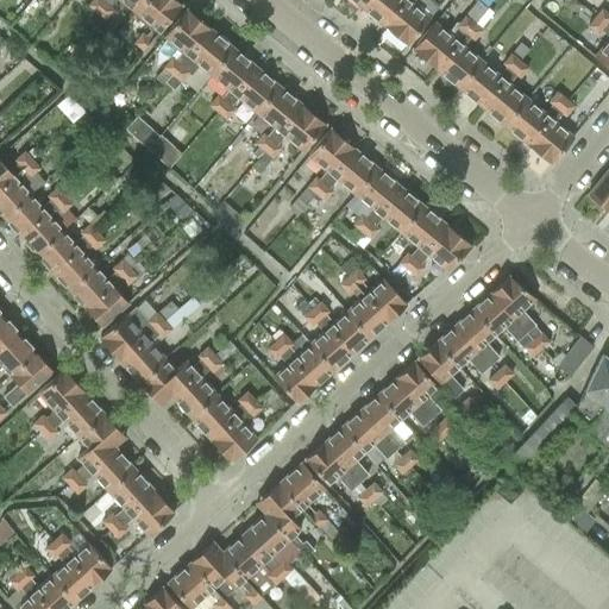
[(92,0),(88,6),(96,13),(107,0),(92,0)]
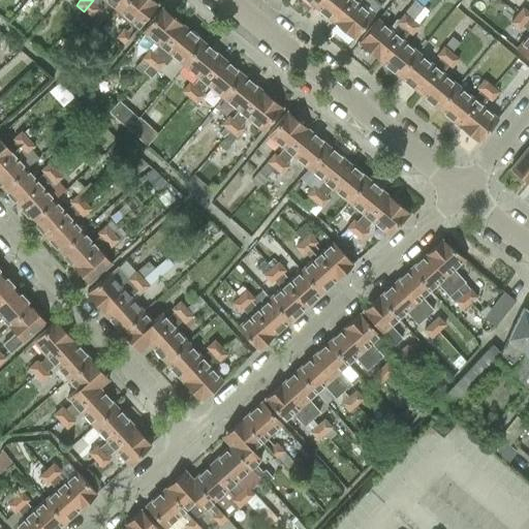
[(101,0),(117,12),(127,0),(93,0),(84,11),(92,18),(99,9),(96,6),(101,0)]
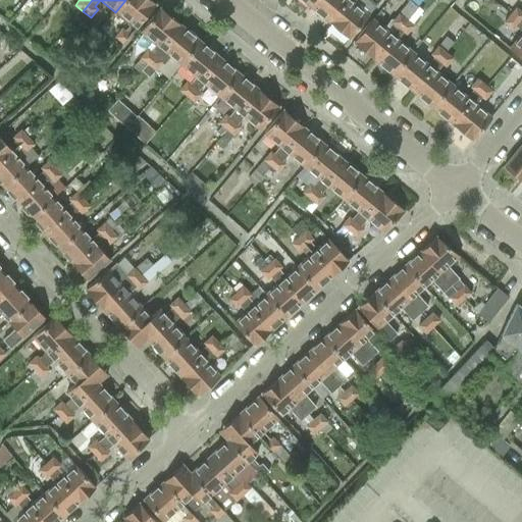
[(148,0),(125,0),(115,12),(131,24),(124,31),(121,29),(114,37),(122,44),(135,29),(136,29),(155,5),(148,0)]
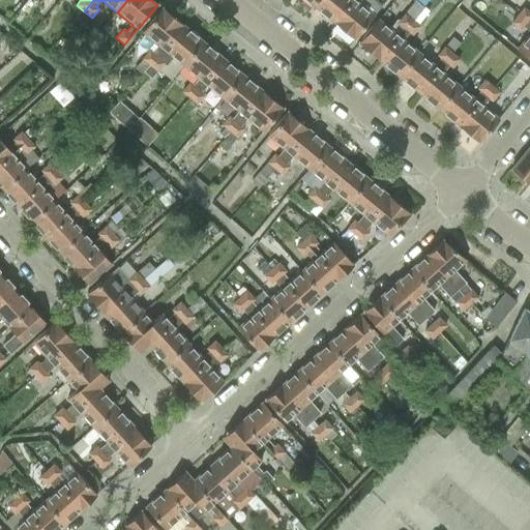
[(319,0),(314,6),(334,23),(353,0),(319,0)]
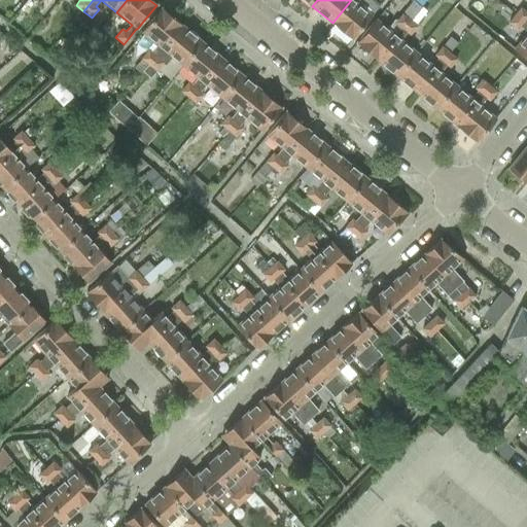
[(351,0),(332,23),(352,39),(365,24),(373,15),(378,9),(366,0),(351,0)]
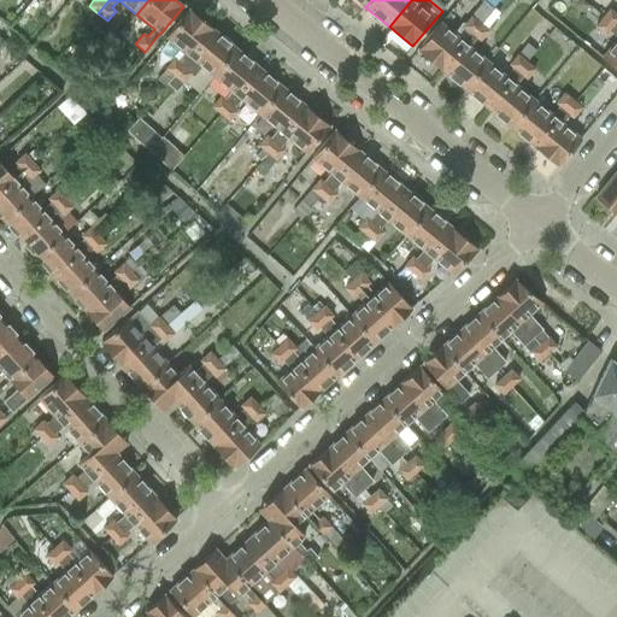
[(483,1),(471,17),(480,24),(492,9),(483,1)]
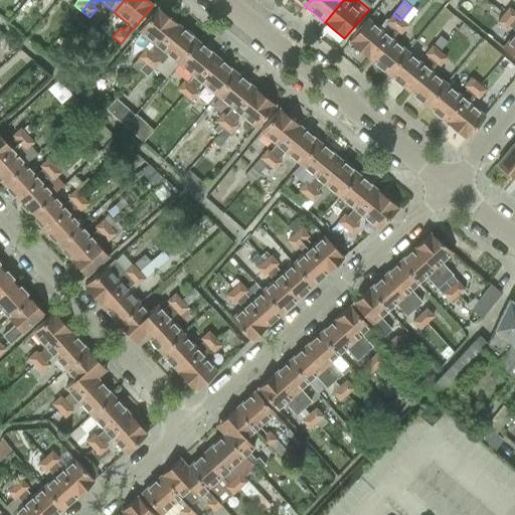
[(410,7),(400,20),(406,24),(417,10),(411,6),(410,7)]
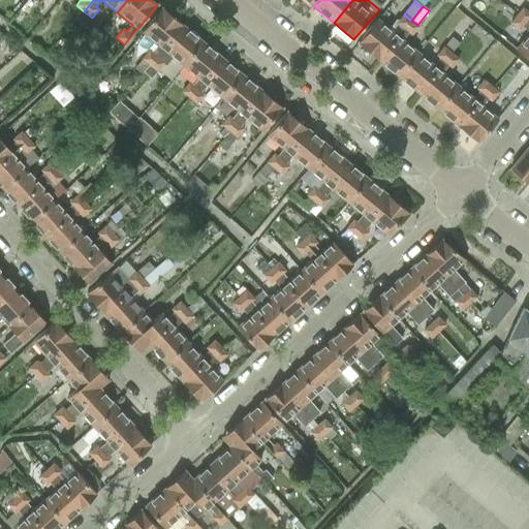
[(528,13),(523,8),(517,17),(528,26),(528,13)]
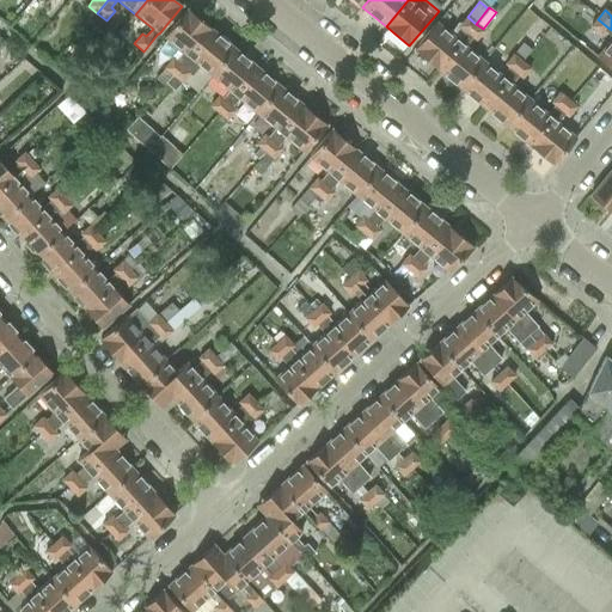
[(164,68),(173,75),(210,30),(188,11),(164,38),(183,54),(176,61),(172,57),(164,68)]
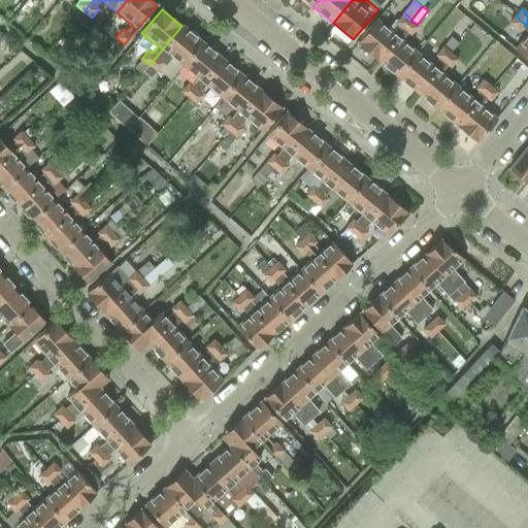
[(358,43),(377,60),(410,21),(403,14),(396,24),(399,26),(393,32),(377,20),(358,43)]
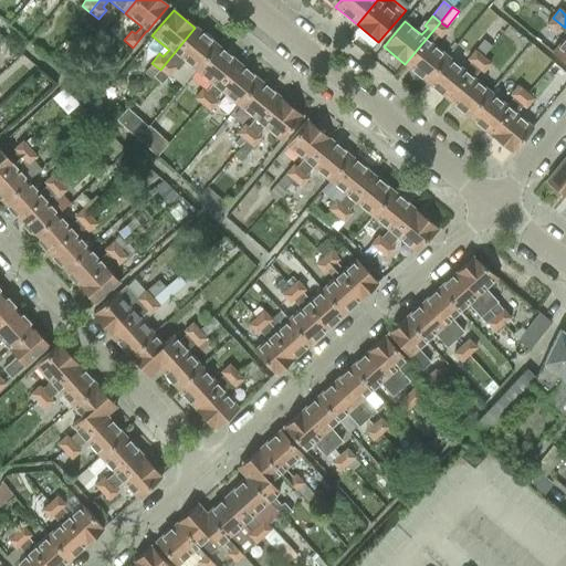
[(565,28),(553,18),(546,25),(555,33),(558,30),(565,37),(552,53),(565,64),(565,28)]
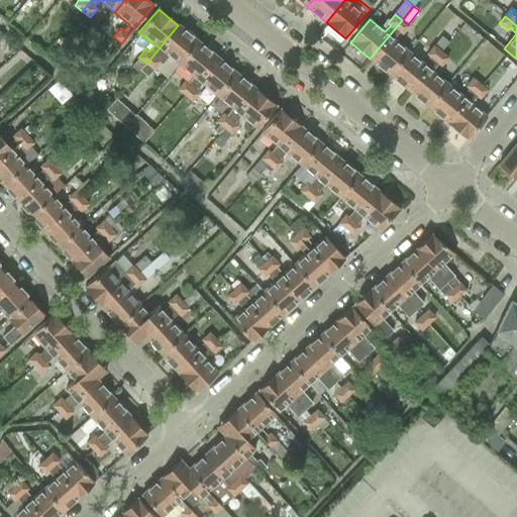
[(402,20),(370,59),(389,75),(409,52),(394,39),(394,38),(399,32),(401,34),(409,25),(408,24),(402,20)]
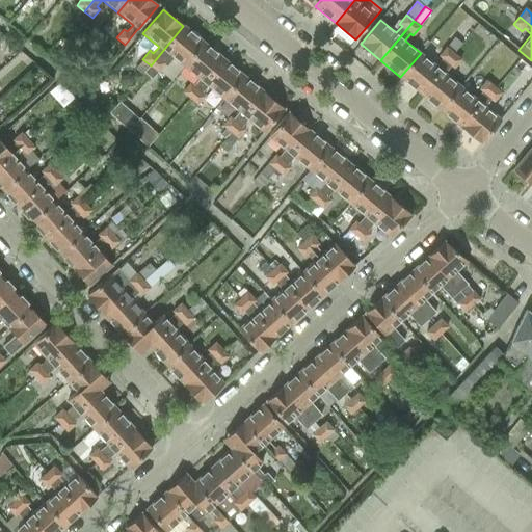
[(151,65),(158,72),(164,63),(166,65),(173,57),(183,67),(203,43),(183,26),(151,65)]
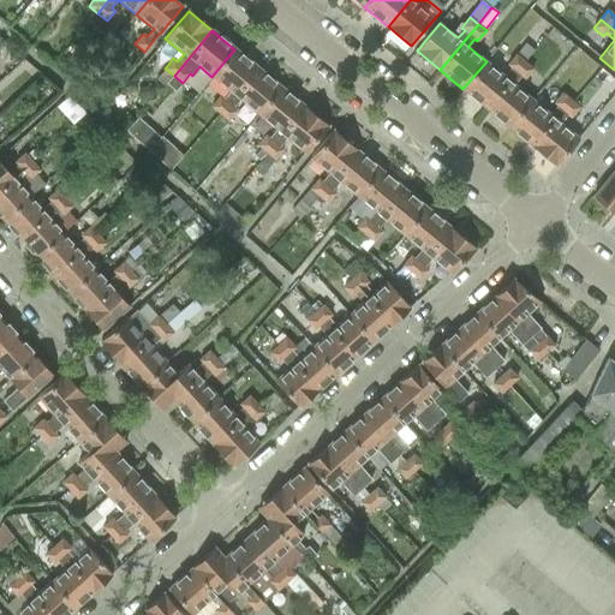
[(525,45),(517,55),(525,63),(533,52),(525,45)]
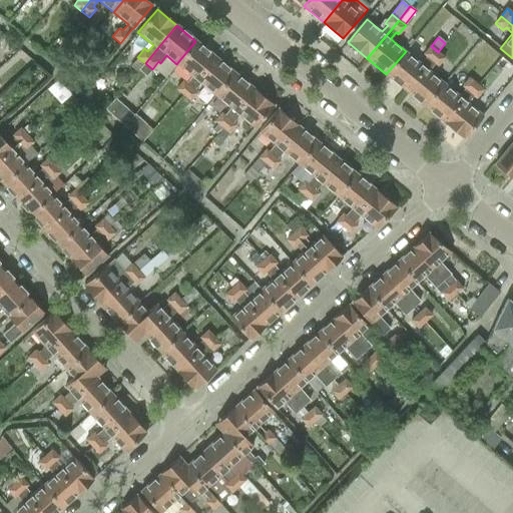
[(176,89),(183,95),(215,57),(195,41),(176,64),(191,76),(185,83),(183,80),(176,89)]
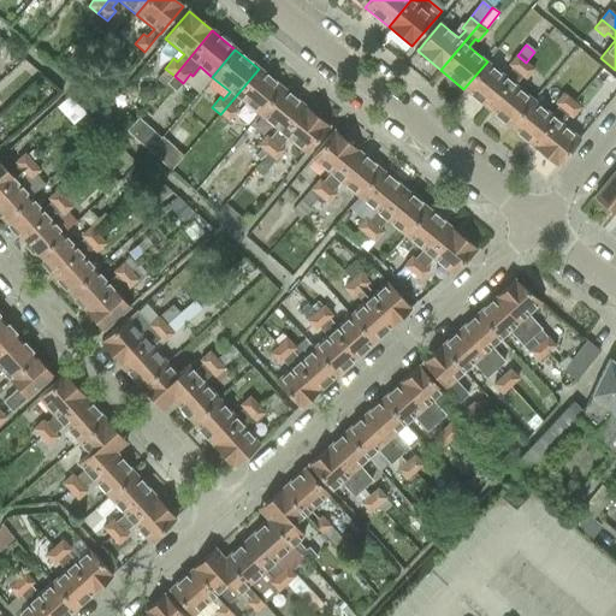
[(463,89),(487,108),(526,63),(517,55),(508,65),(511,69),(505,76),(487,61),(463,89)]
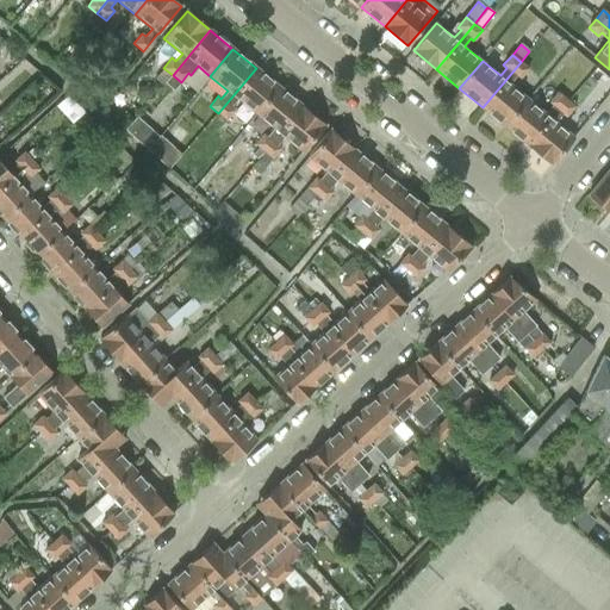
[(521,62),(483,107),(505,126),(528,99),(511,83),(517,76),(520,78),(528,68),(521,62)]
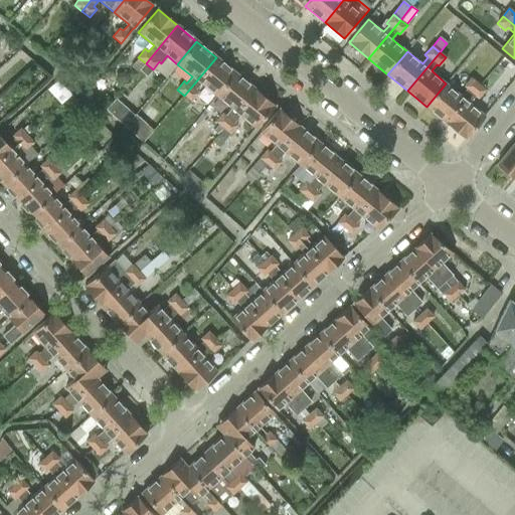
[(185,96),(184,96),(191,102),(198,93),(195,91),(200,83),(201,84),(216,97),(235,73),(216,57),(185,96)]
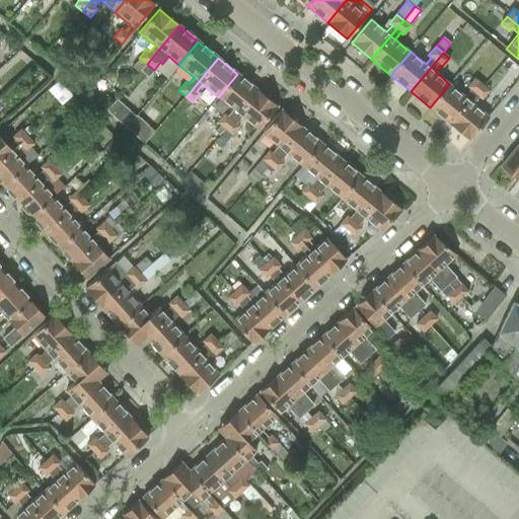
[(147,64),(141,71),(148,77),(154,70),(147,64)]
